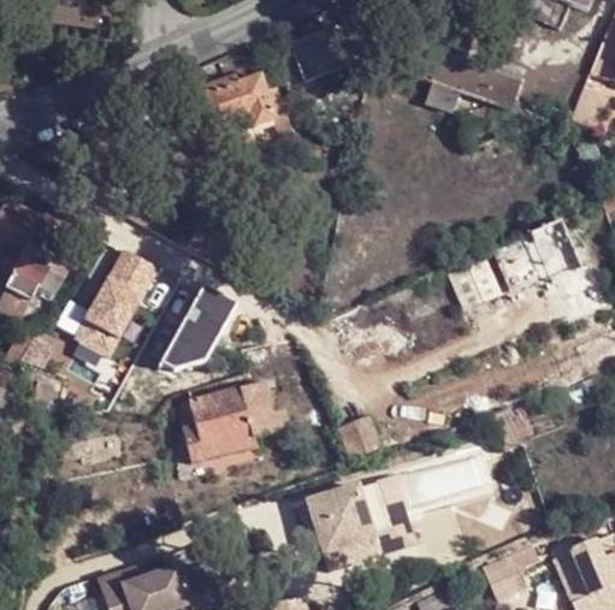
[(424,15),(429,0),(389,0),(424,15)]
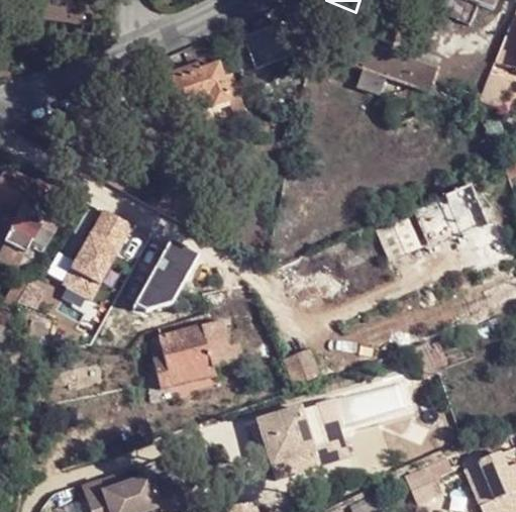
[(485,6),(471,0),(443,0),(439,10),(476,26),(485,6)]
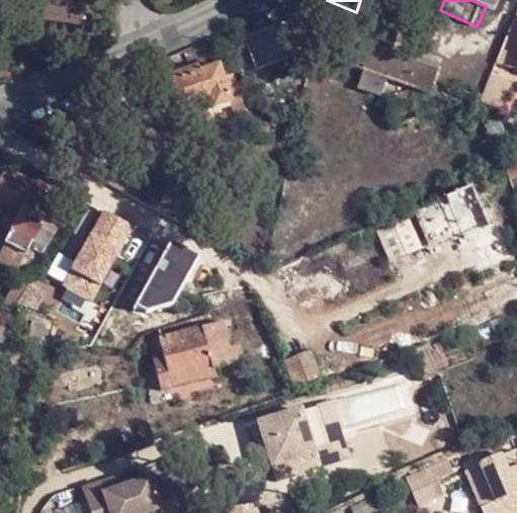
[(471,0),(486,6),(499,11),(504,0),(471,0)]
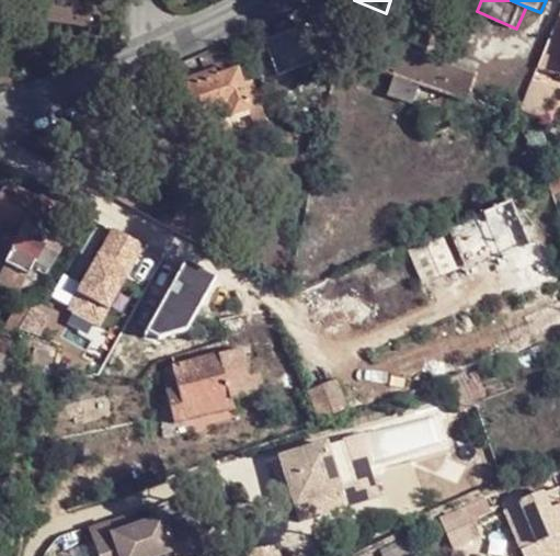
[(317,58),(303,21),(265,35),(280,72),(317,58)]
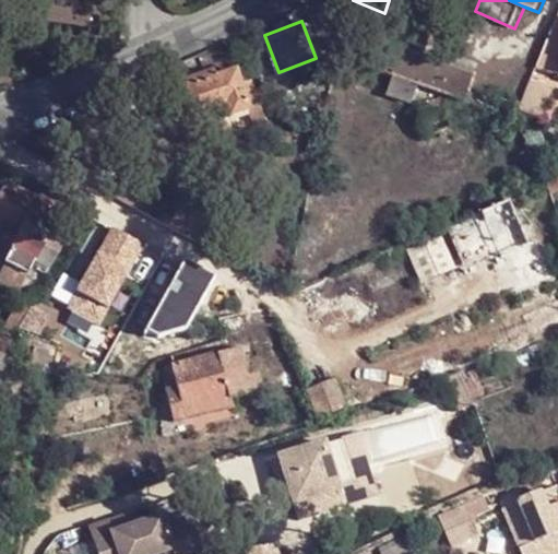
[(557,23),(538,65),(557,71),(557,23)]
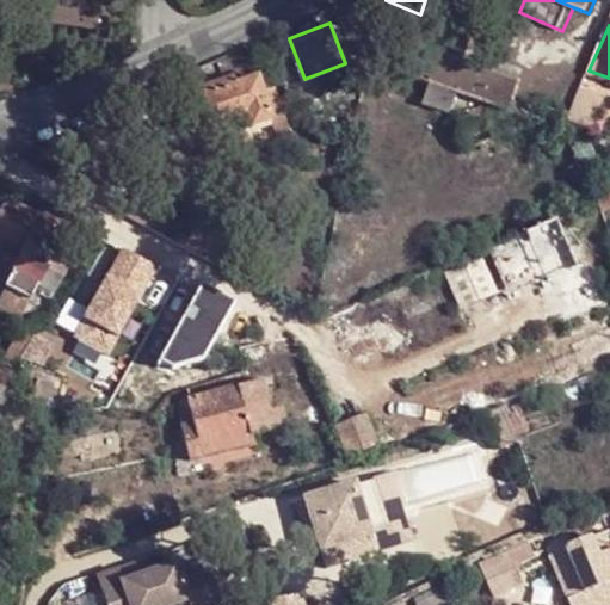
[(506,106),(516,76),(414,38),(404,68),(506,106)]
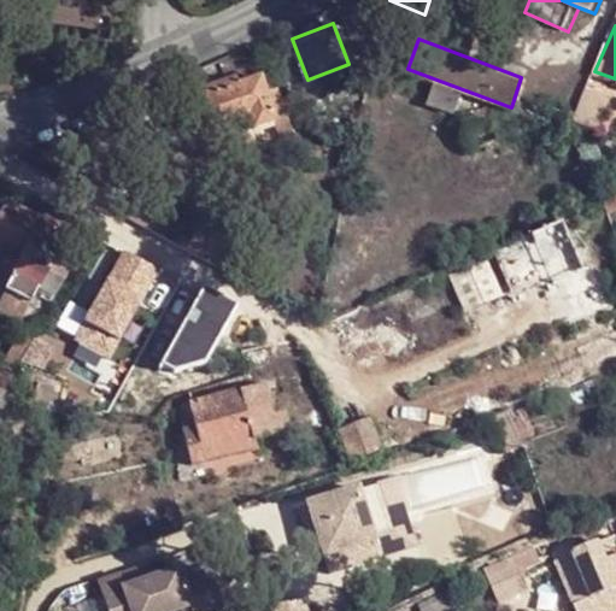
[(274,118),(259,74),(235,81),(234,74),(193,88),(194,94),(189,95),(201,128),(250,112),(254,124),(274,118)]
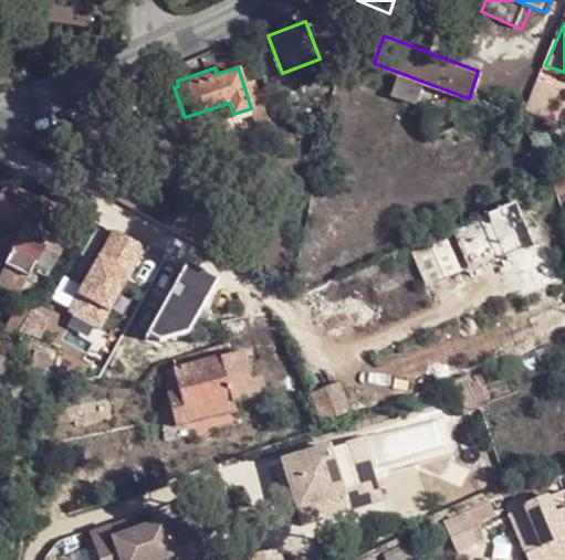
[(459,124),(447,93),(421,104),(432,134),(459,124)]
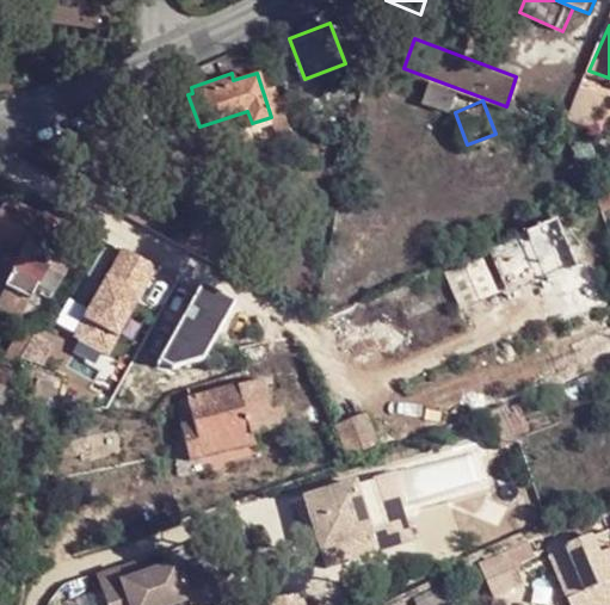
[(29,207),(6,195),(0,205),(0,238),(10,242),(16,230),(29,207)]
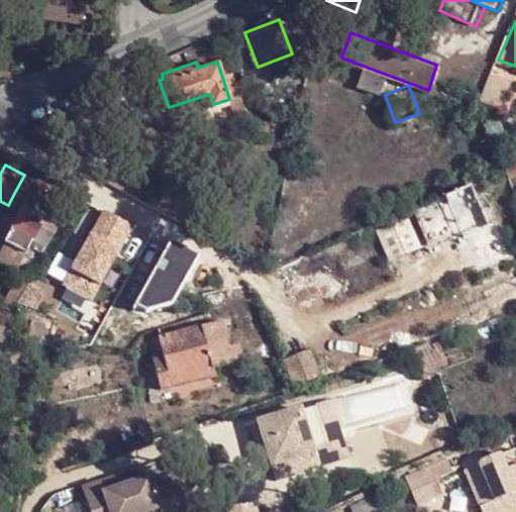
[(161,174),(146,177),(151,192),(165,188),(161,174)]
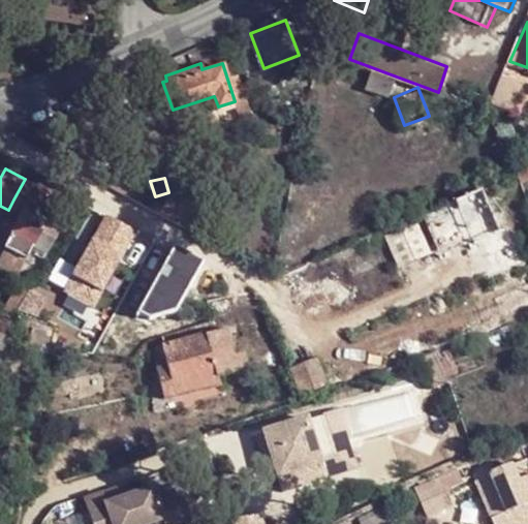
[(39,228),(49,212),(57,196),(25,179),(13,199),(26,207),(5,244),(24,254),(33,239),(39,228)]
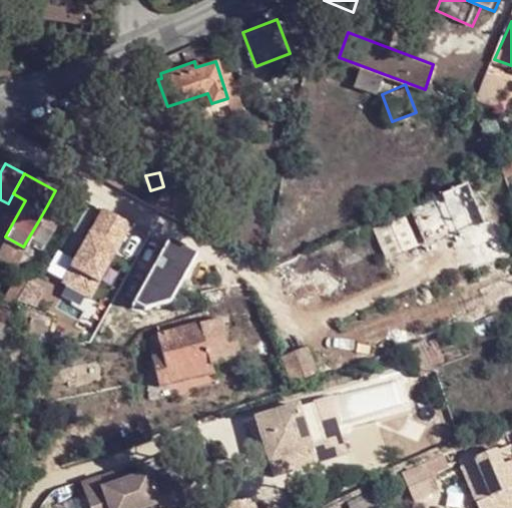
[(481,224),(462,184),(440,194),(451,218),(462,214),(469,229),(481,224)]
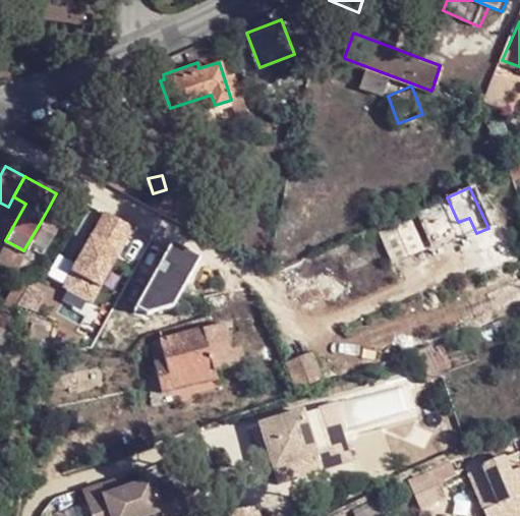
[(171,204),(166,189),(153,193),(159,208),(171,204)]
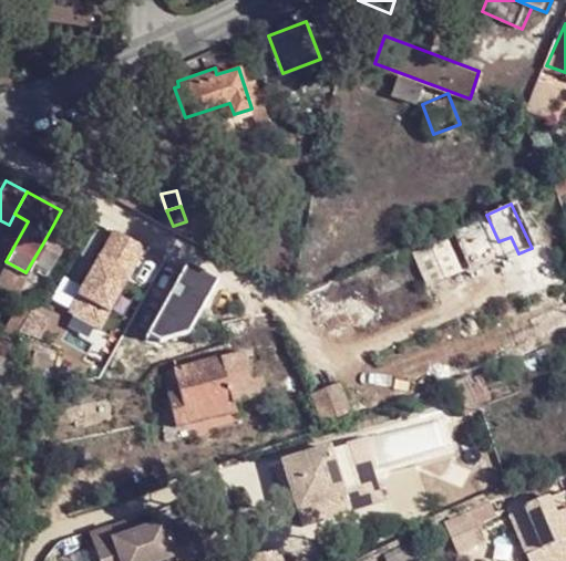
[(14,214),(9,225),(22,231),(28,221),(14,214)]
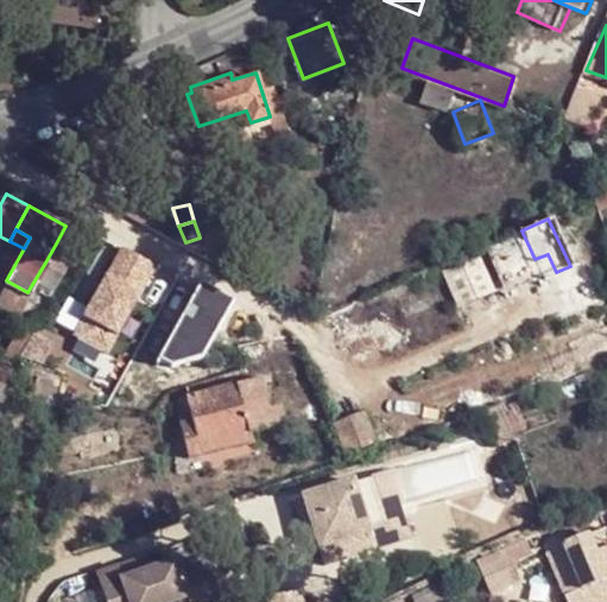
[(532,271),(517,232),(486,245),(503,284),(532,271)]
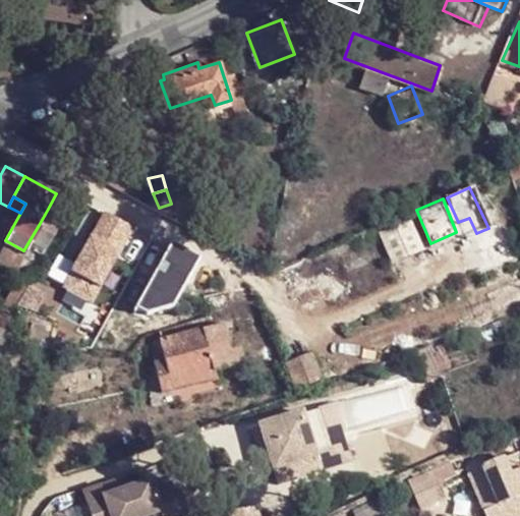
[(60,216),(48,209),(39,225),(33,235),(45,242),(60,216)]
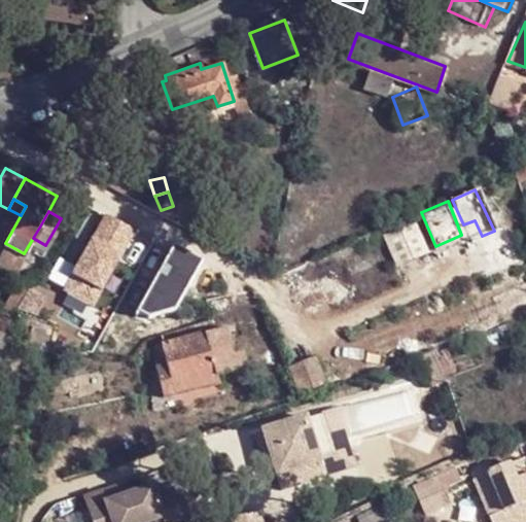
[(413,213),(364,234),(367,242),(372,251),(421,233),(413,213)]
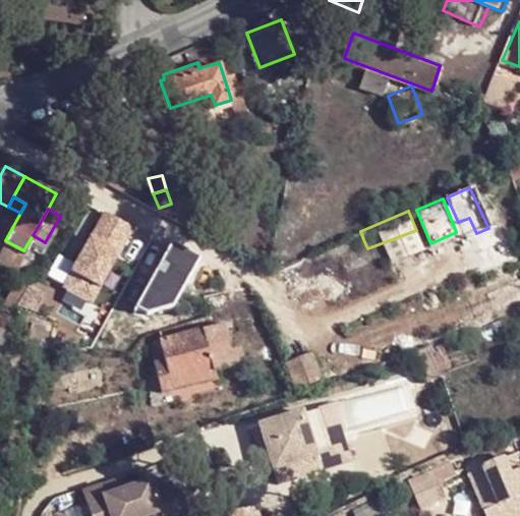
[(101,292),(103,274),(52,268),(49,286),(101,292)]
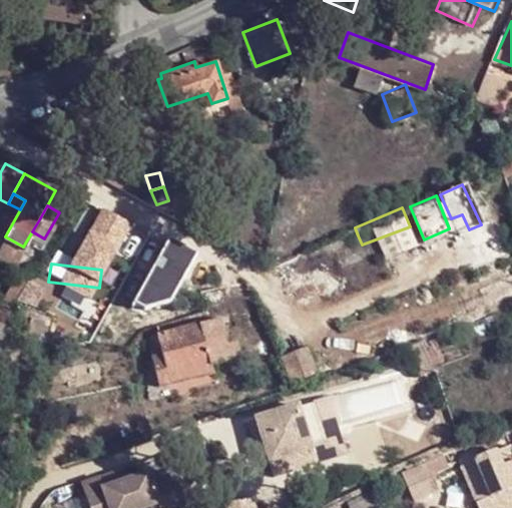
[(224,340),(219,317),(158,331),(163,352),(151,354),(158,381),(212,368),(211,360),(230,356),(229,353),(238,351),(235,337),(224,340)]
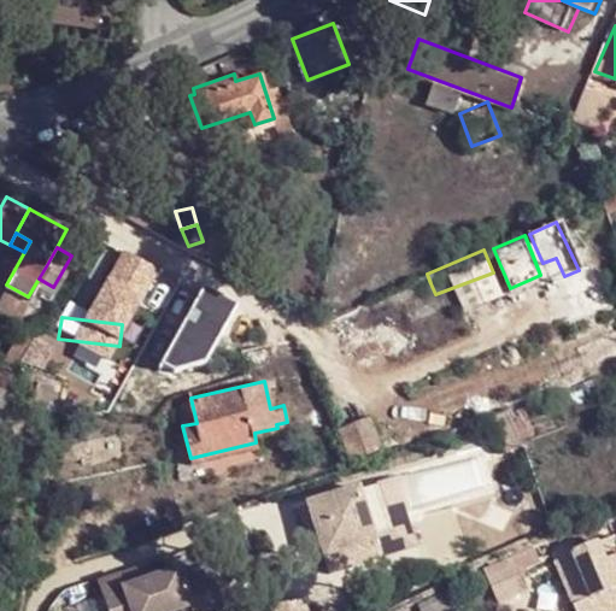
[(380,447),(367,417),(342,426),(353,456),(380,447)]
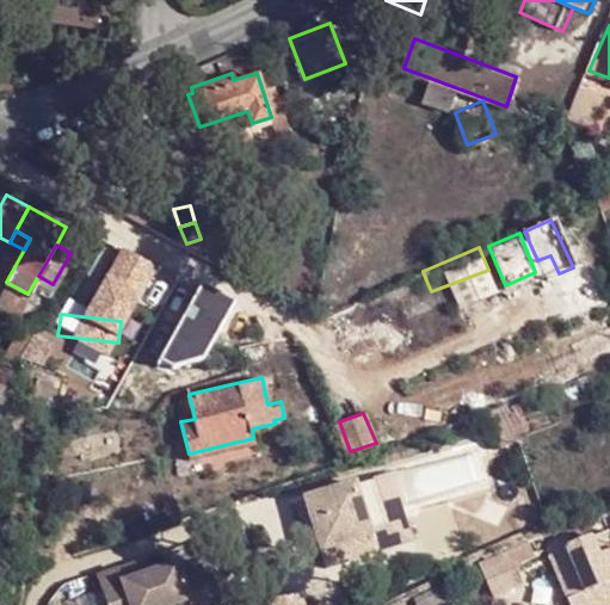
[(374,480),(355,486),(367,526),(386,522),(374,480)]
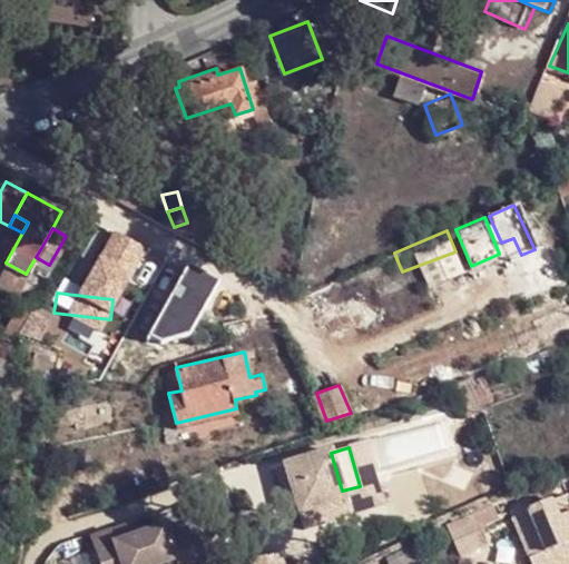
[(342,491),(330,448),(284,463),(298,510),(343,495),(342,491)]
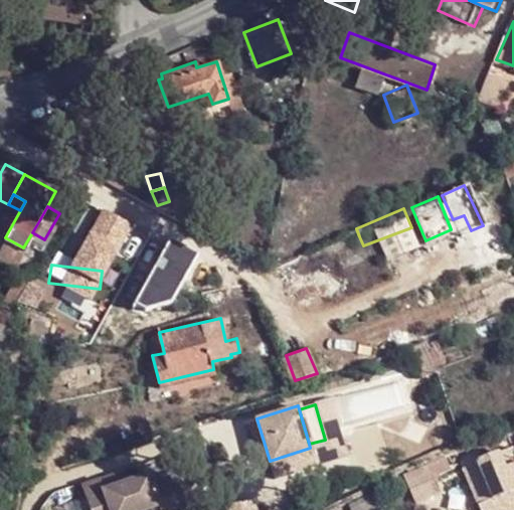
[(513,445),(499,450),(512,479),(513,478),(513,445)]
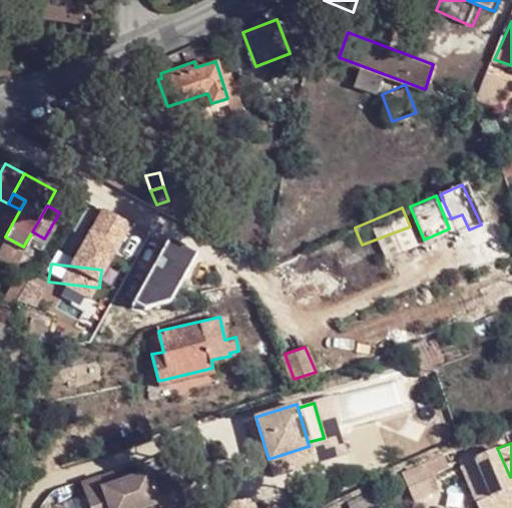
[(511,483),(510,477),(497,448),(478,453),(478,457),(468,460),(474,477),(484,474),(490,494),(511,485),(511,483)]
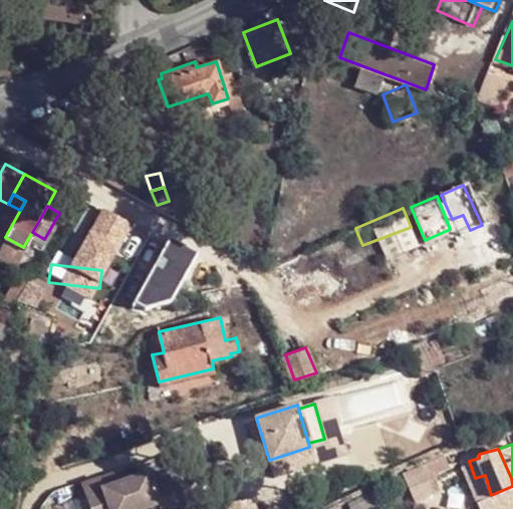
[(442,460),(404,475),(415,500),(437,491),(433,475),(445,471),(442,460)]
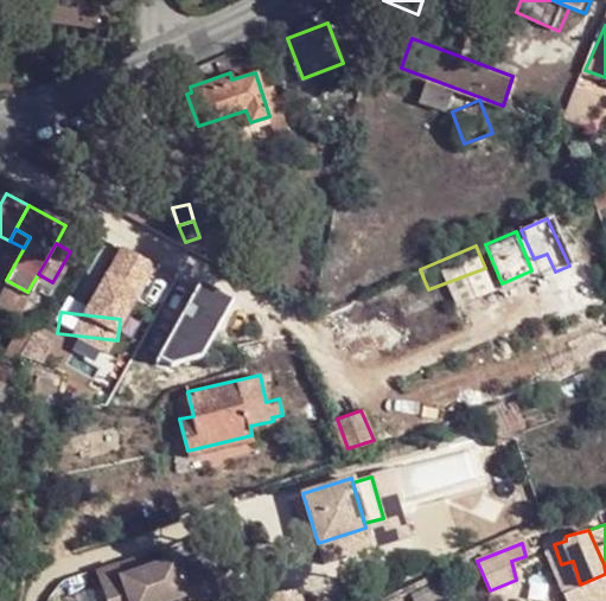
[(119,563),(97,571),(108,600),(135,600),(151,596),(152,600),(168,600),(190,593),(192,600),(198,600),(215,595),(217,600),(223,600),(243,593),(225,549),(182,563),(177,556),(125,575),(119,563)]
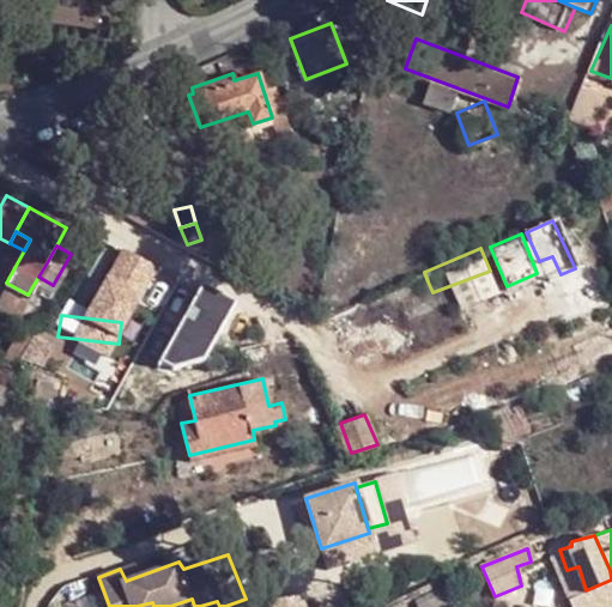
[(579,566),(567,570),(575,594),(586,590),(579,566)]
